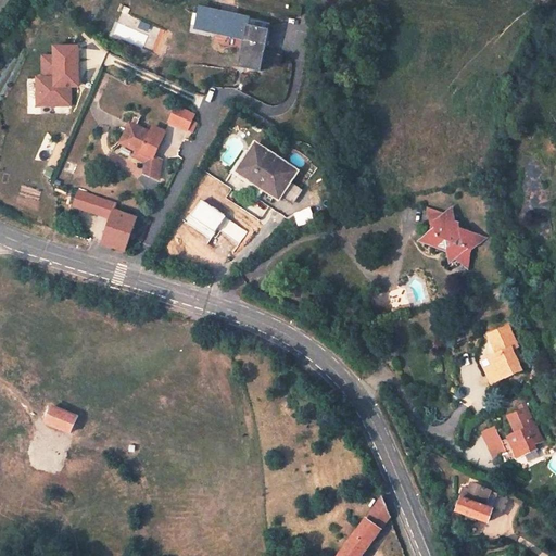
[(200,24),(204,7),(199,5),(193,26),(243,37),(244,34),(200,24)]
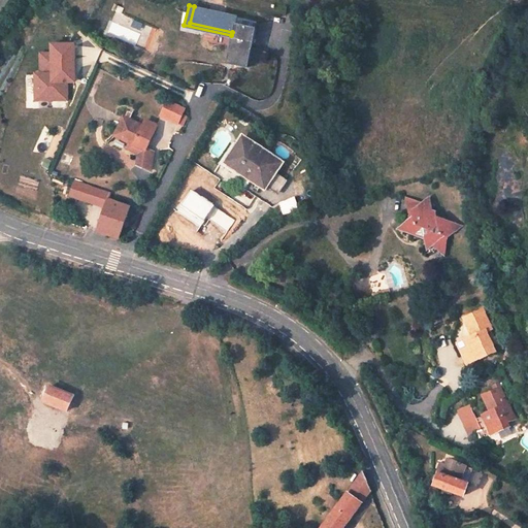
[(190,23),(232,32),(231,35),(236,36),(231,61),(248,64),(257,20),(194,6),(190,23)]
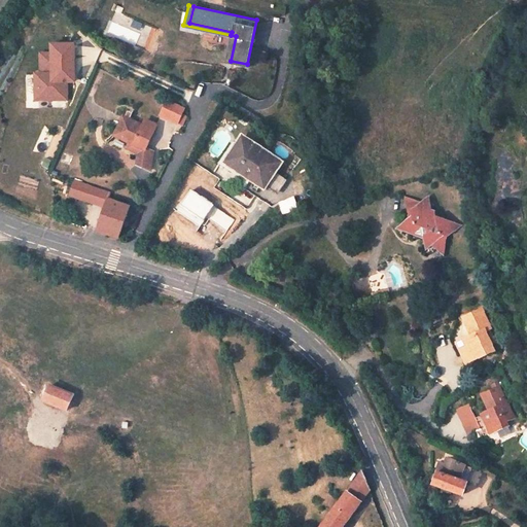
[(73,40),(51,40),(51,49),(40,49),(40,69),(35,69),(35,95),(66,96),(66,77),(69,77),(69,70),(73,70),(73,40)]
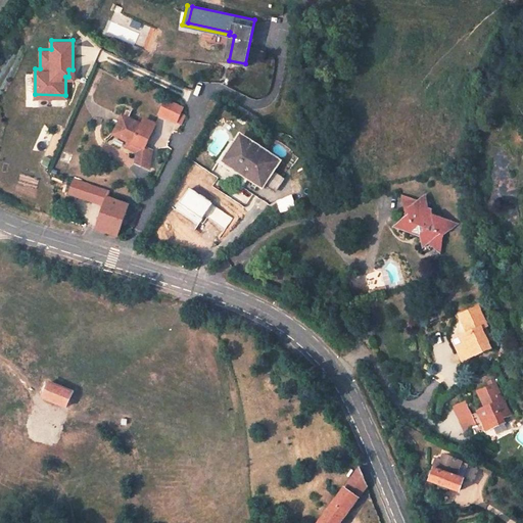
[(178,124),(185,106),(165,98),(157,116),(178,124)]
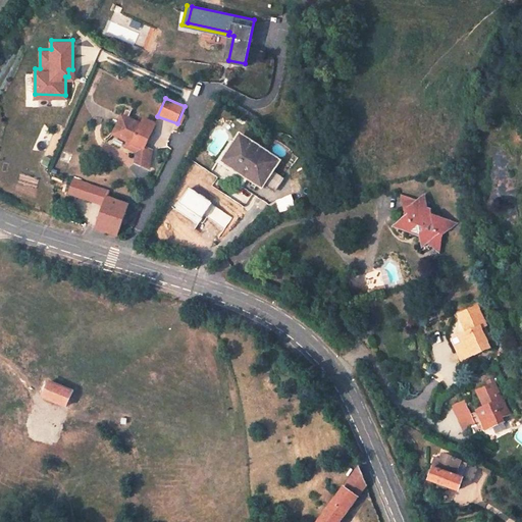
[(118,131),(127,114),(121,111),(112,128),(118,131)]
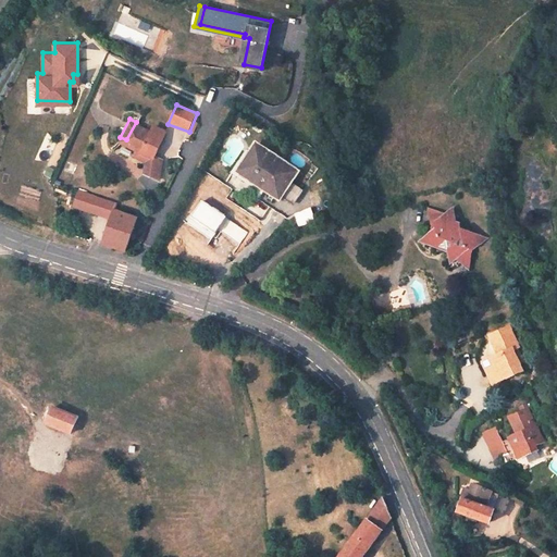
[(149,130),(136,122),(126,139),(140,147),(138,153),(145,157),(150,160),(150,172),(159,178),(160,157),(152,152),(165,130),(152,123),(149,130)]
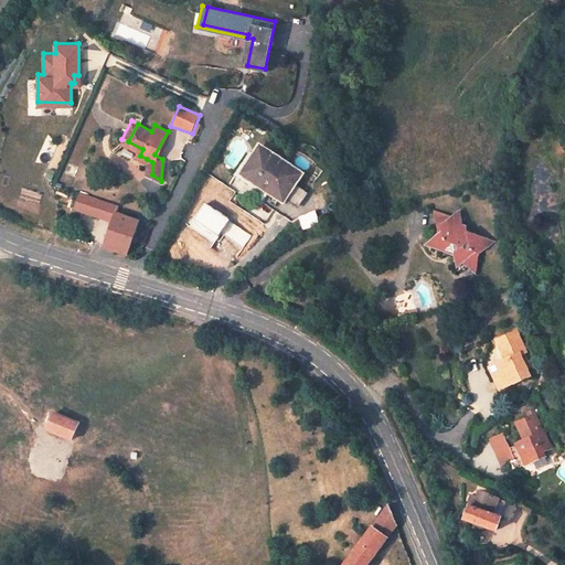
[(256,155),(249,149),(234,173),(265,195),(269,190),(280,199),(298,174),(260,148),(256,155)]
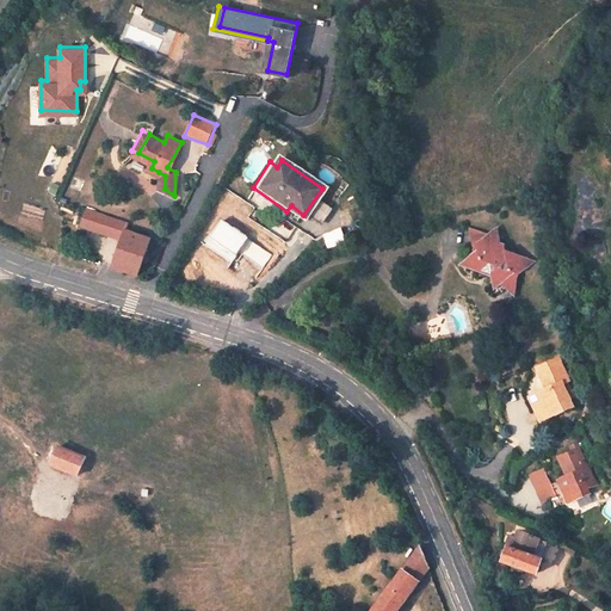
[(81,227),(122,244),(112,271),(137,278),(142,266),(147,269),(150,258),(147,257),(152,242),(128,233),(130,228),(87,210),(81,227)]
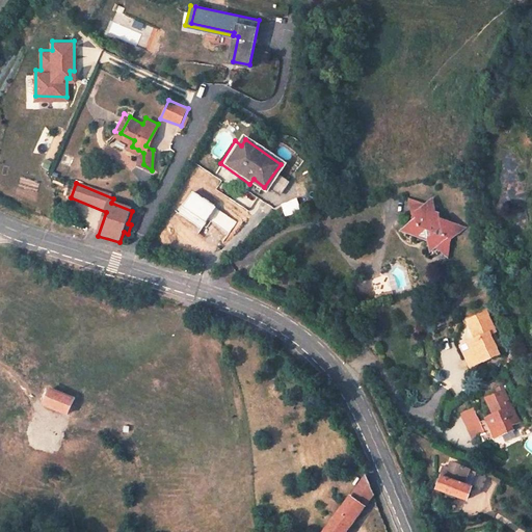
[(297,198),(282,205),(287,215),(301,209),(297,198)]
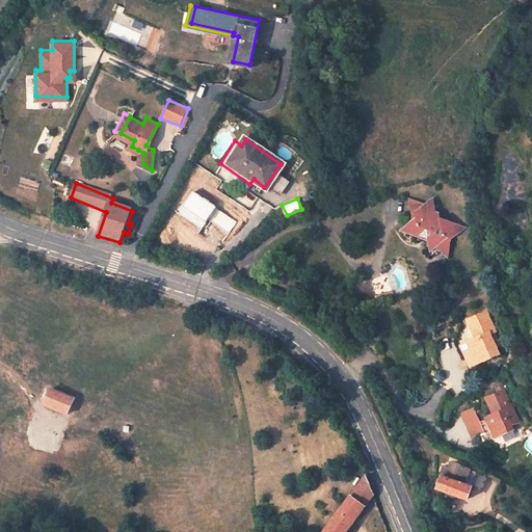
[(405,219),(415,209),(393,205),(403,232),(408,225),(405,219)]
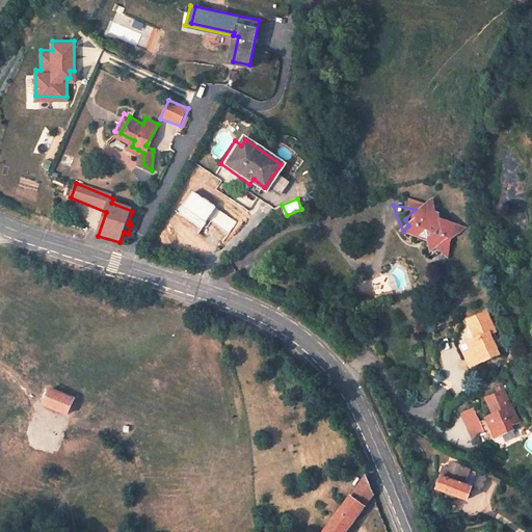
[(451,224),(433,222),(432,216),(426,215),(425,210),(415,209),(405,219),(408,225),(403,232),(399,236),(402,243),(423,246),(425,254),(432,254),(439,246),(436,241),(439,238),(449,240),(454,234),(451,224)]
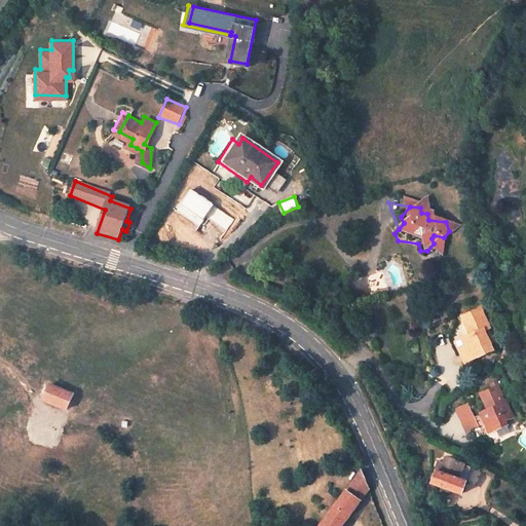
[(446,222),(449,231),(457,223),(446,222)]
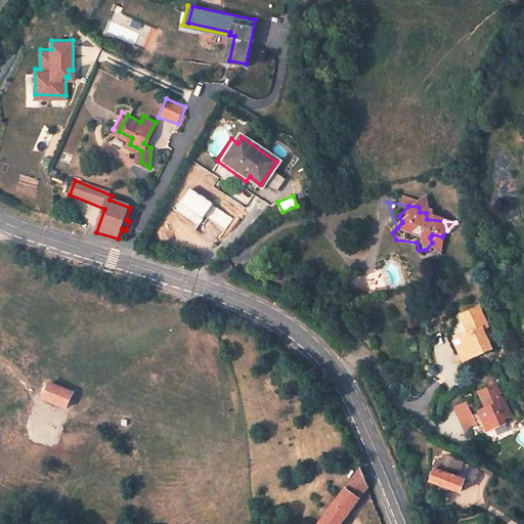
[(492,329),(484,309),(462,318),(453,336),(465,362),(494,349),(486,331),(492,329)]
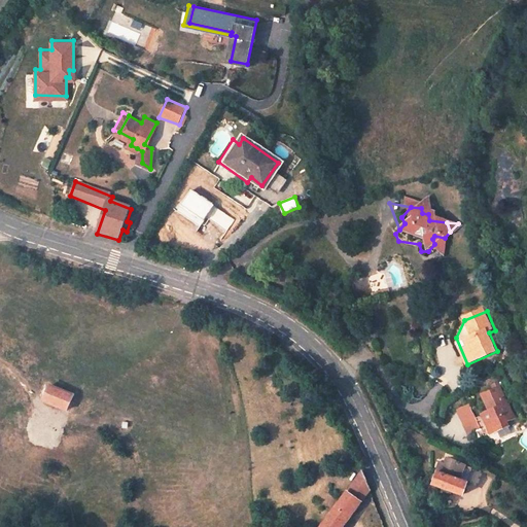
[(208,331),(197,335),(200,347),(211,343),(208,331)]
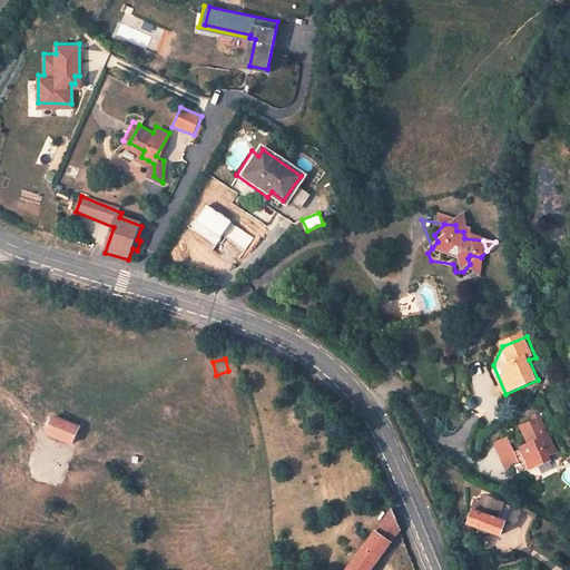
[(557,446),(541,410),(533,412),(536,418),(521,424),(530,442),(521,446),(526,457),(512,462),(517,471),(549,457),(547,451),(557,446)]
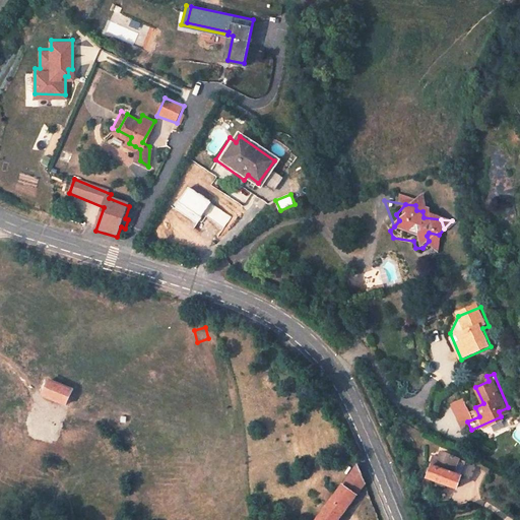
[(73,386),(51,377),(44,392),(68,400),(73,386)]
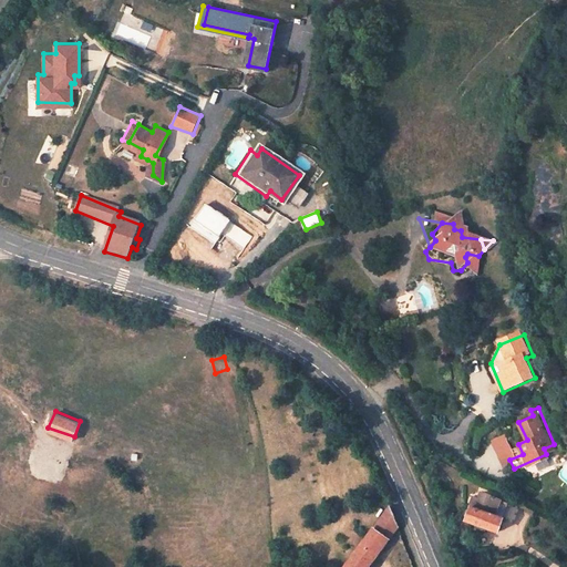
[(500,498),(485,492),(477,506),(476,505),(468,519),(500,534),(506,521),(492,514),(500,498)]
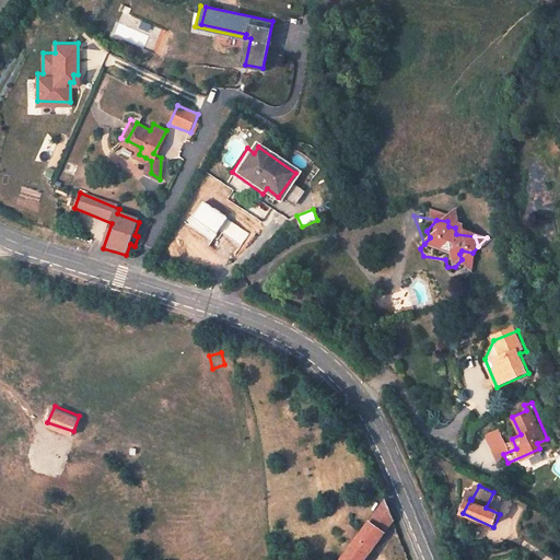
[(339,559),(371,559),(393,520),(382,500),(339,559)]
